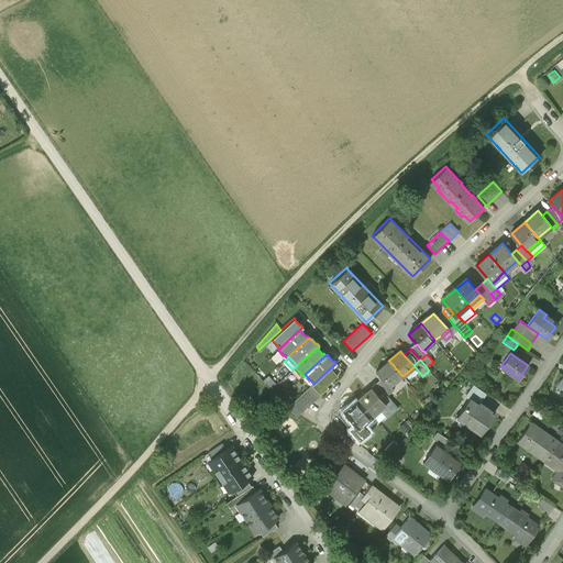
[(383,378),(389,386),(401,375),(389,361),(377,372),(383,378)]
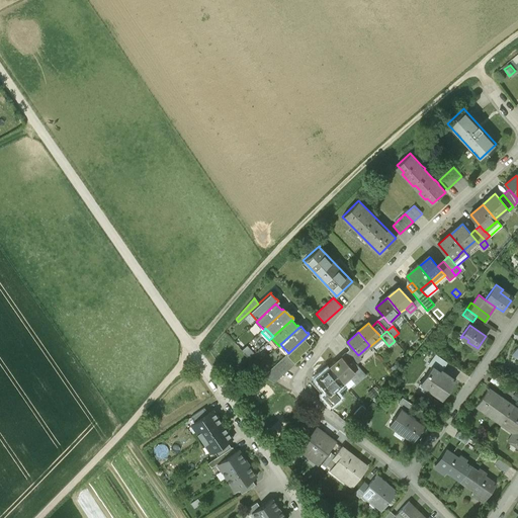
[(286,355),(293,364),(301,357),(300,356),(311,346),(304,339),(288,353),(286,355)]
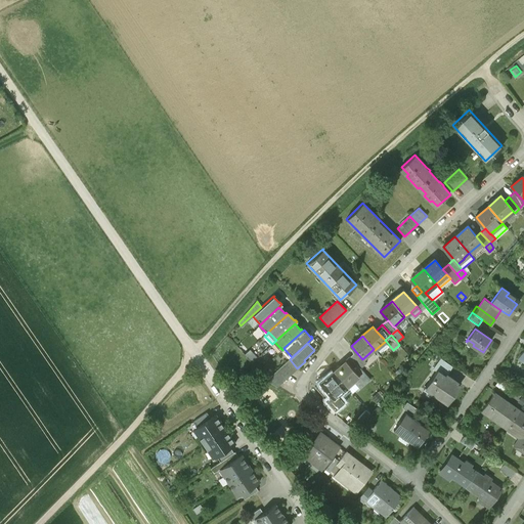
[(250,349),(245,354),(252,362),(258,357),(250,349)]
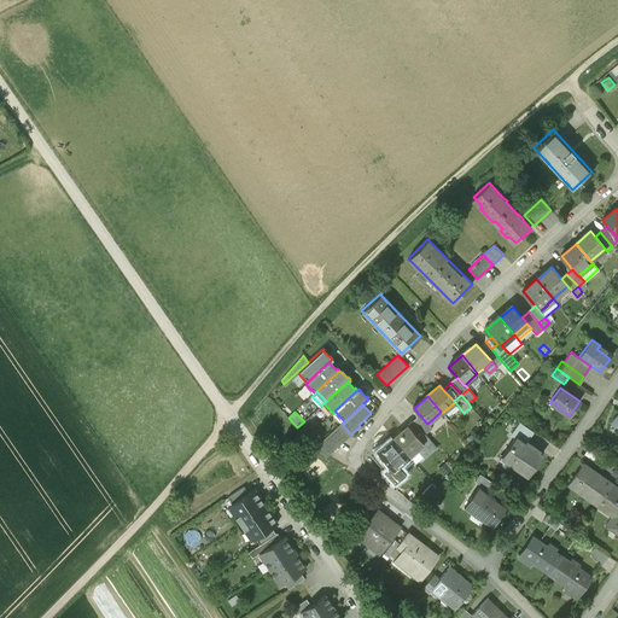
[(420,430),(425,435),(431,429),(427,424),(420,415),(413,421),(420,430)]
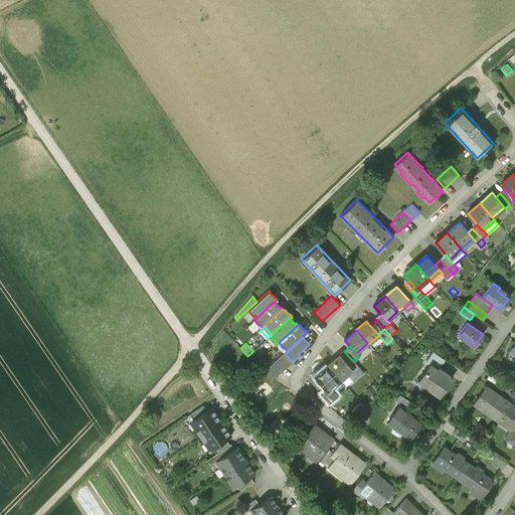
[(346,362),(350,358),(344,351),(340,355),(346,362)]
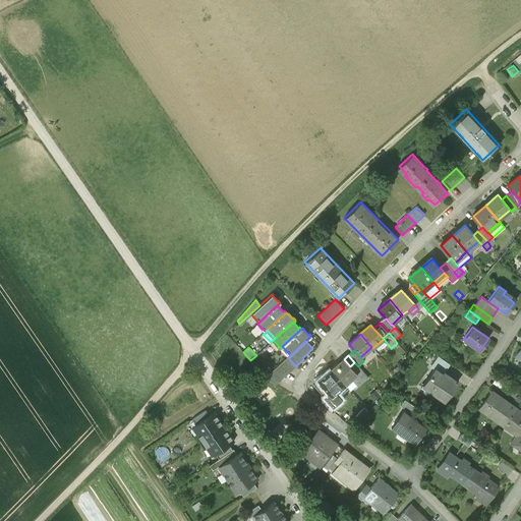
[(435,368),(442,374),(443,372),(449,363),(439,356),(431,366),(435,368)]
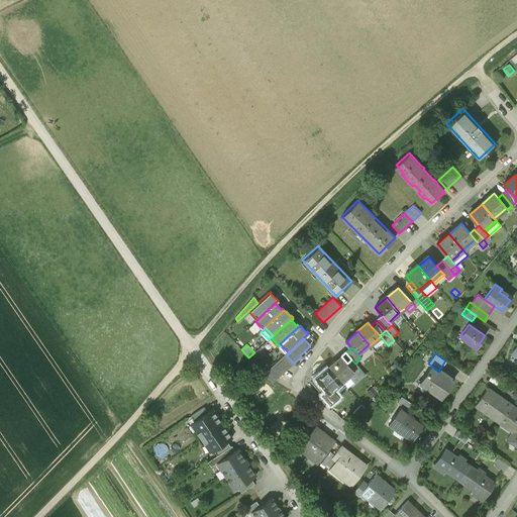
[(278,360),(286,370),(293,364),(286,354),(278,360)]
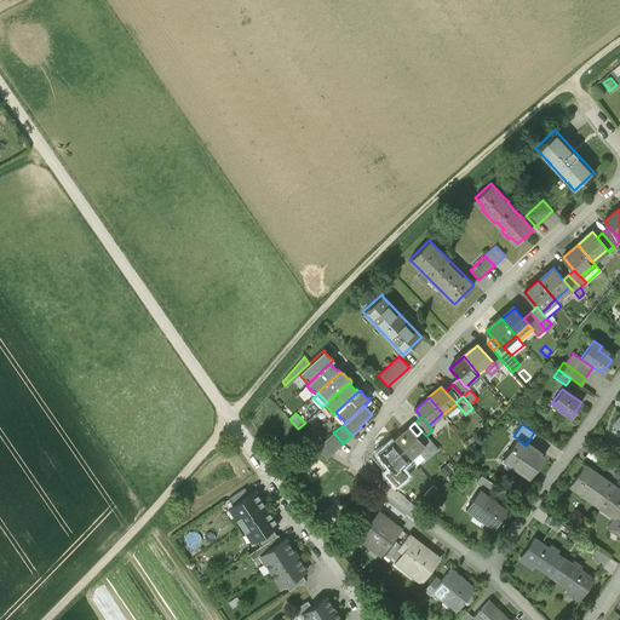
[(417,436),(409,428),(395,440),(409,458),(418,451),(425,445),(417,436)]
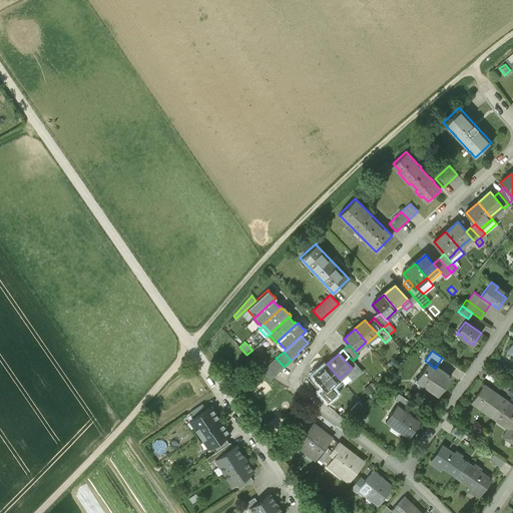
[(352,368),(346,373),(350,378),(352,380),(362,371),(353,361),(349,357),(345,361),(352,368)]
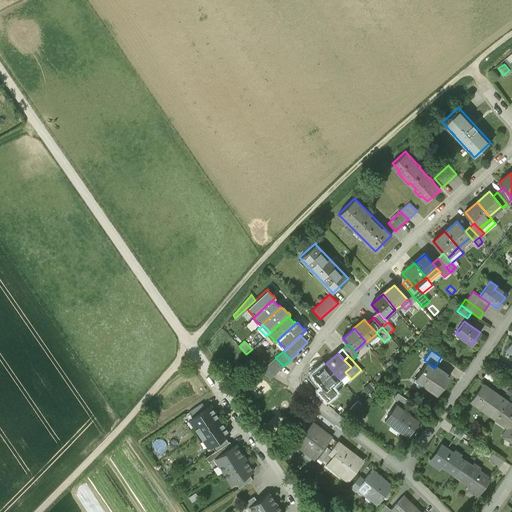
[(271,362),(279,370),(283,366),(275,357),(271,362)]
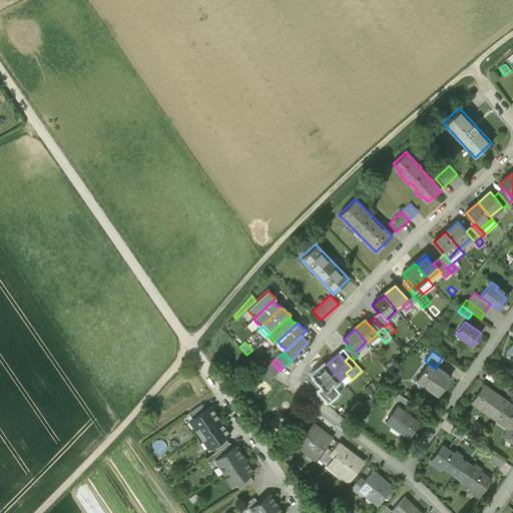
[(254,363),(262,371),(266,368),(258,359),(254,363)]
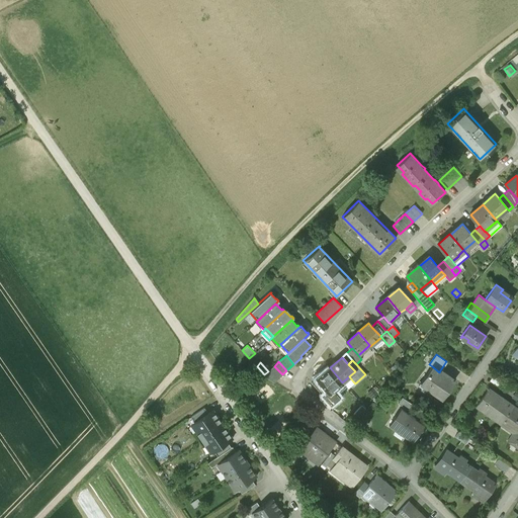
[(270,370),(278,378),(282,374),(274,366),(270,370)]
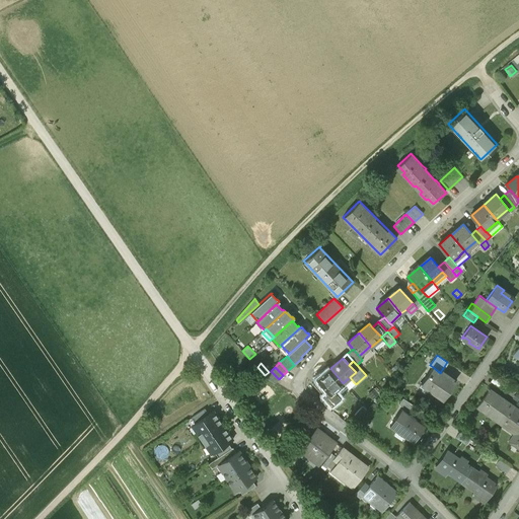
[(440,373),(433,367),(421,384),(429,390),(430,389),(443,397),(454,382),(451,380),(452,378),(441,371),(440,373)]
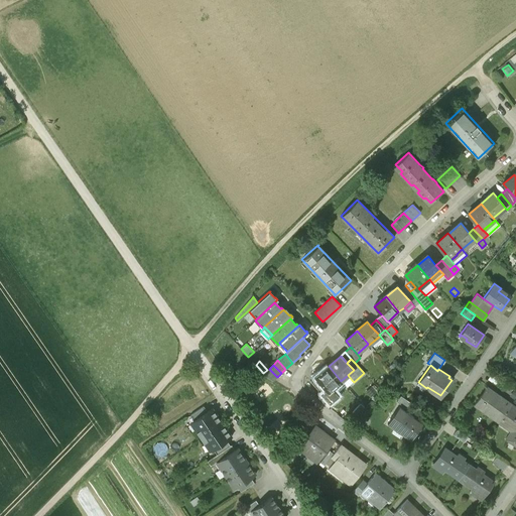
[(332,389),(341,381),(329,366),(328,366),(315,377),(324,386),(326,389),(321,393),(330,403),(338,395),(332,389)]
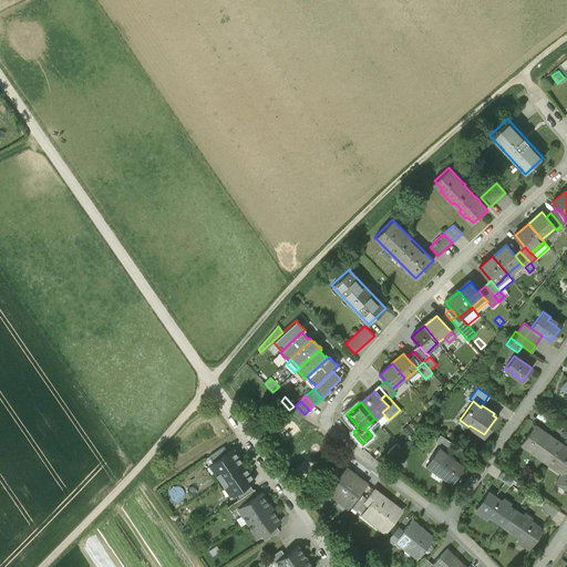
[(300,419),(305,414),(296,405),(294,406),(289,410),(292,414),(300,419)]
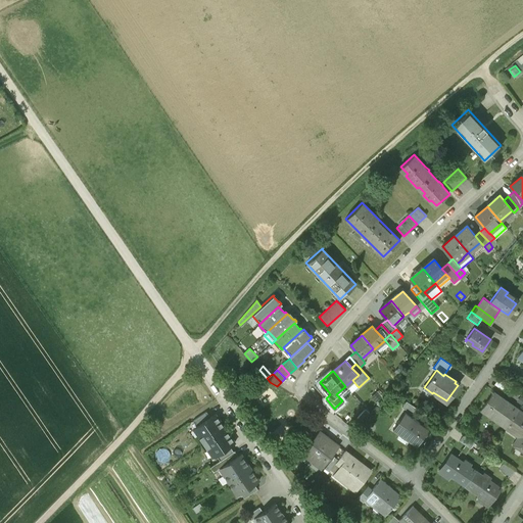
[(498,377),(493,383),(503,390),(507,383),(498,377)]
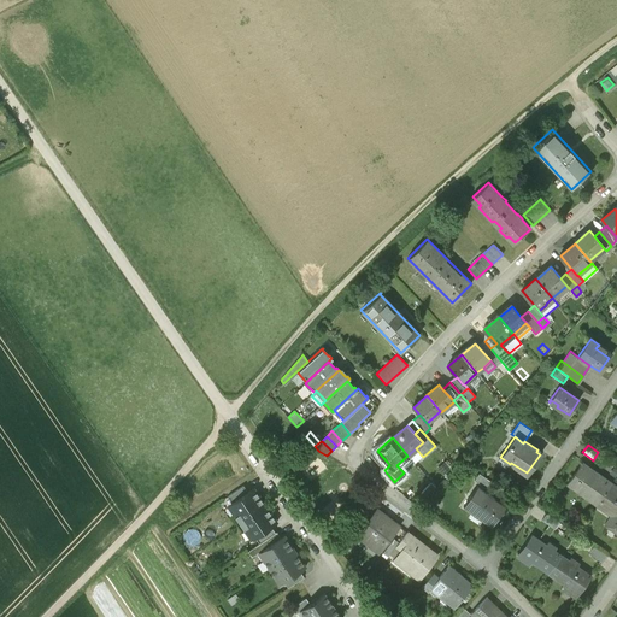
[(416,448),(407,456),(413,462),(421,454),(416,448)]
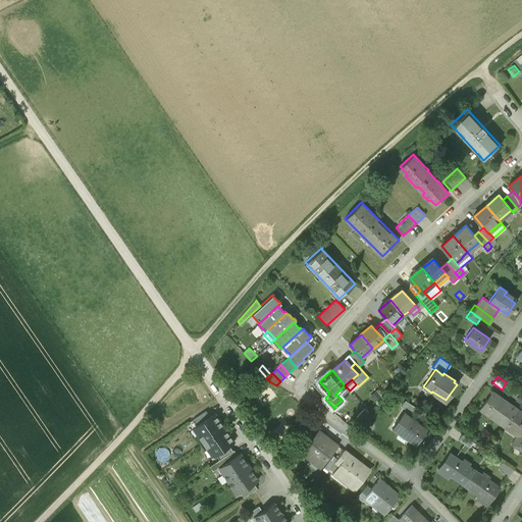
[(322,395),(327,390),(319,381),(314,385),(322,395)]
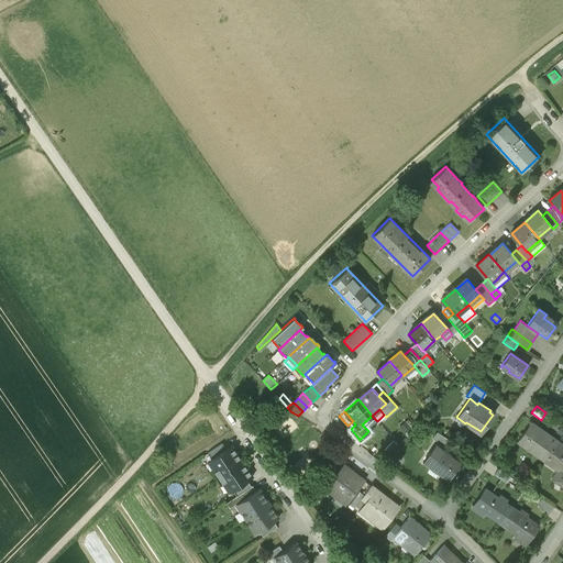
[(405,420),(399,428),(405,433),(411,427),(405,420)]
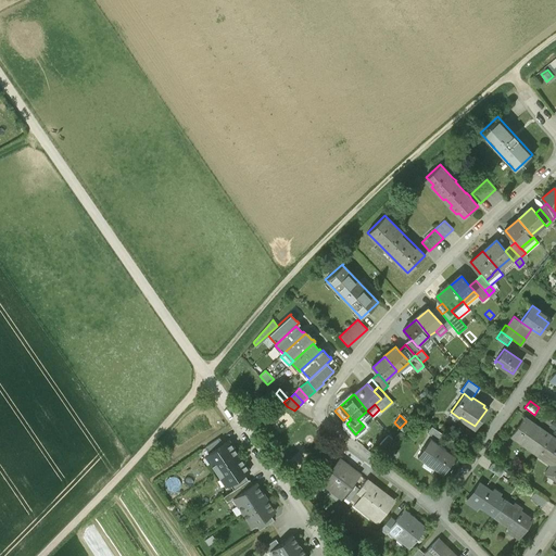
[(551,436),(525,417),(512,437),(538,455),(539,453),(551,437),(551,436)]
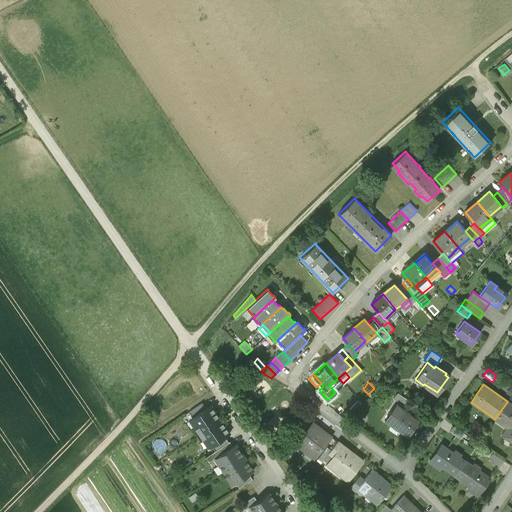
[(393,398),(405,406),(408,400),(397,393),(393,398)]
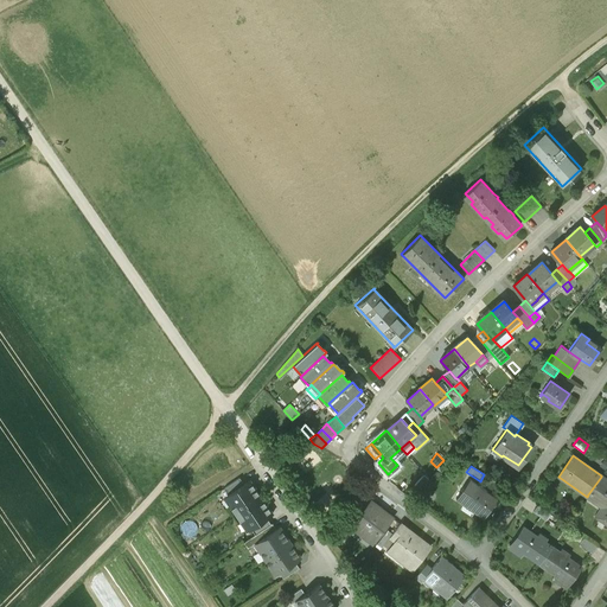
[(423,474),(414,485),(420,490),(428,479),(423,474)]
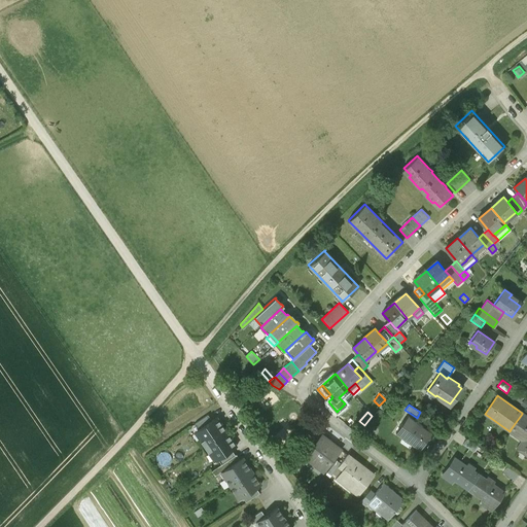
[(526,417),(522,414),(511,429),(523,437),(522,438),(526,442),(526,417)]
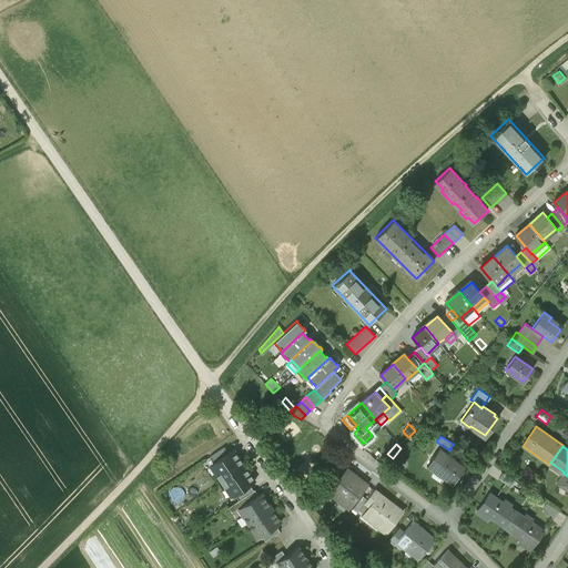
[(213,463),(227,453),(224,447),(210,457),(213,463)]
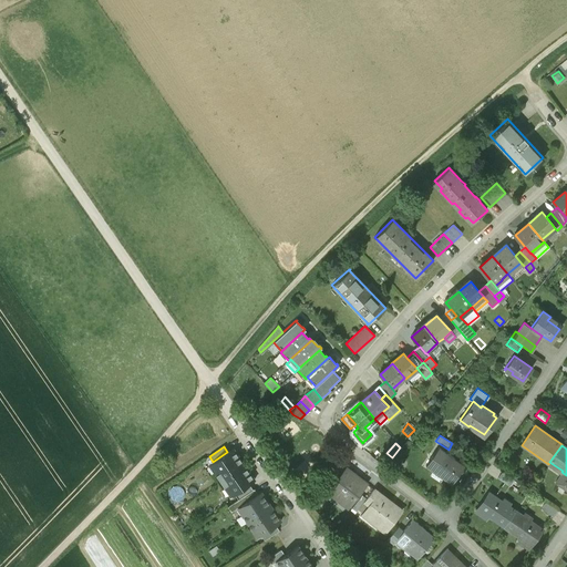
[(464,465),(437,446),(425,465),(451,483),(464,465)]
